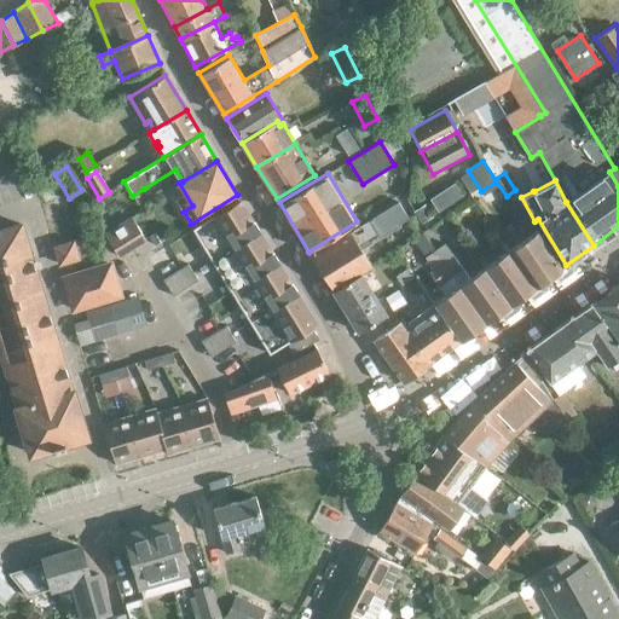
[(455,185),(431,200),(439,212),(463,197),(455,185)]
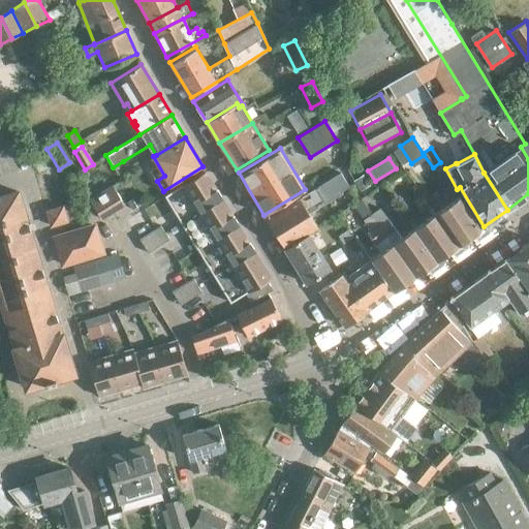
[(205,170),(164,195),(181,223),(221,197),(205,170)]
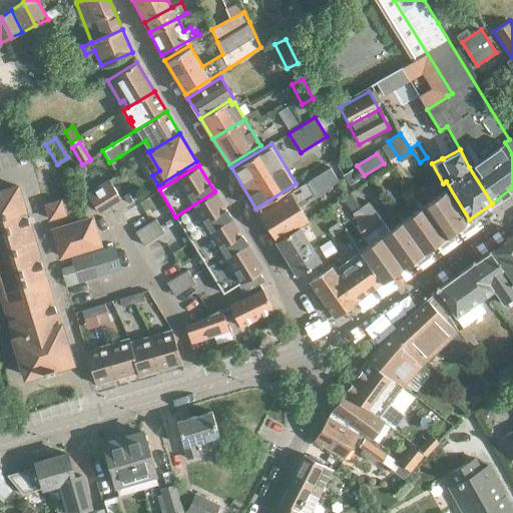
[(276,240),(299,226),(308,220),(300,206),(332,185),(332,184),(338,181),(329,167),(259,211),(276,240)]
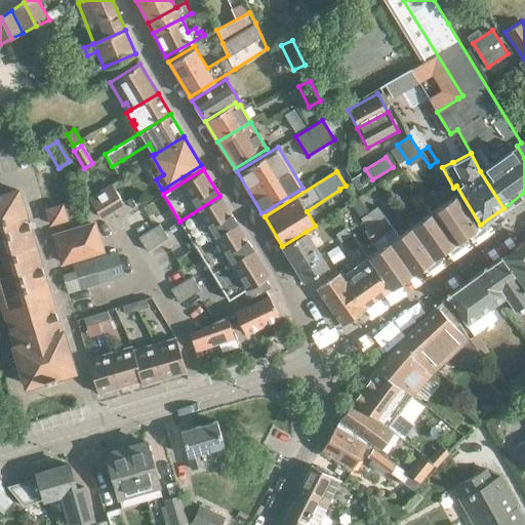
[(102,217),(124,203),(113,184),(86,200),(92,210),(96,208),(102,217)]
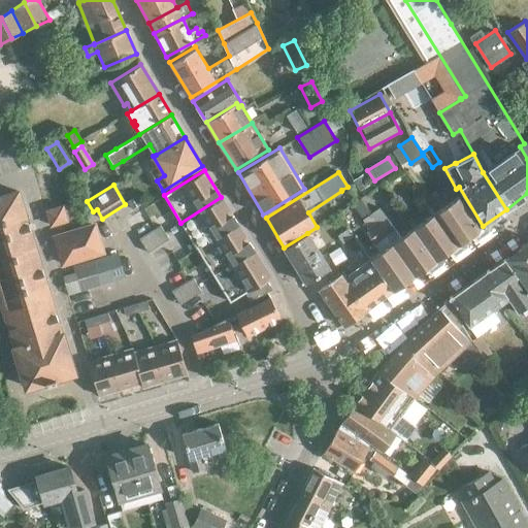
[(58,377),(73,372),(19,191),(0,196),(0,299),(27,387),(40,383),(41,385),(59,380),(58,377)]
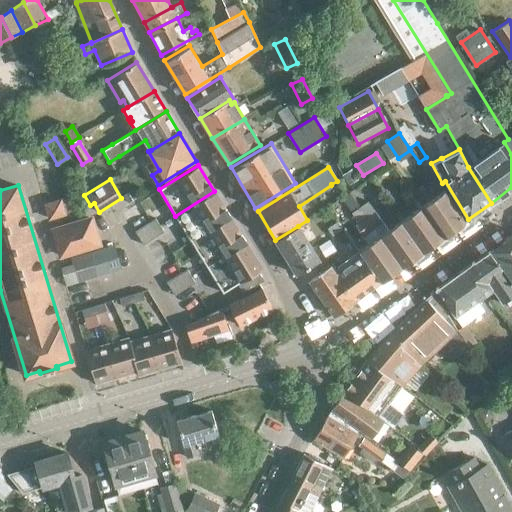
[(400,193),(408,204),(416,198),(409,187),(400,193)]
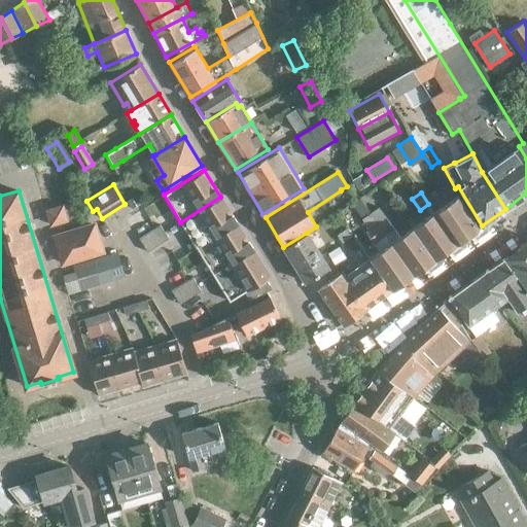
[(434,212),(456,244),(479,227),(456,196),(434,212)]
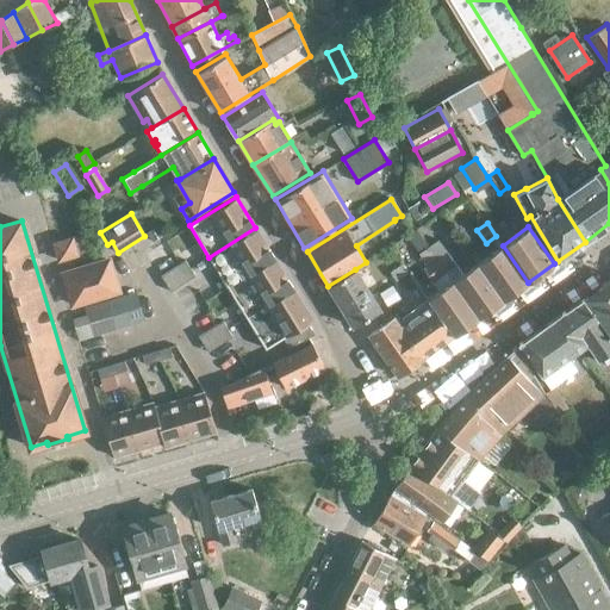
[(226,287),(274,257),(255,228),(209,257),(226,287)]
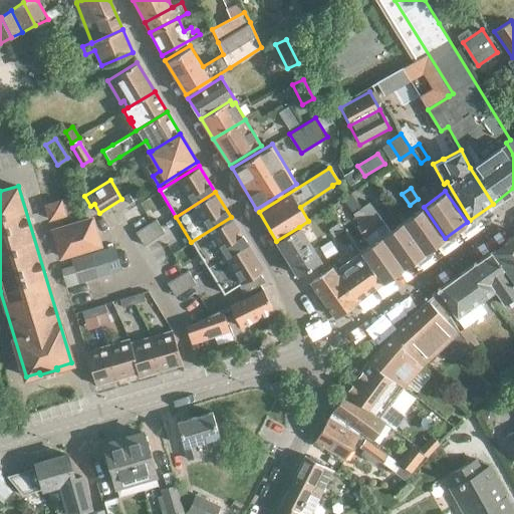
[(49,219),(65,214),(61,200),(45,204),(49,219)]
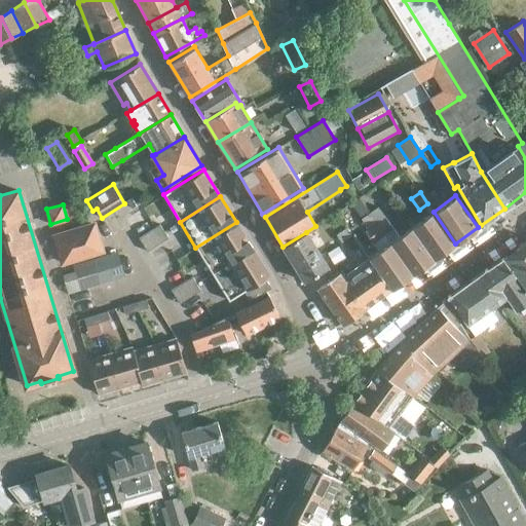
[(434,212),(412,227),(435,258),(455,243),(434,212)]
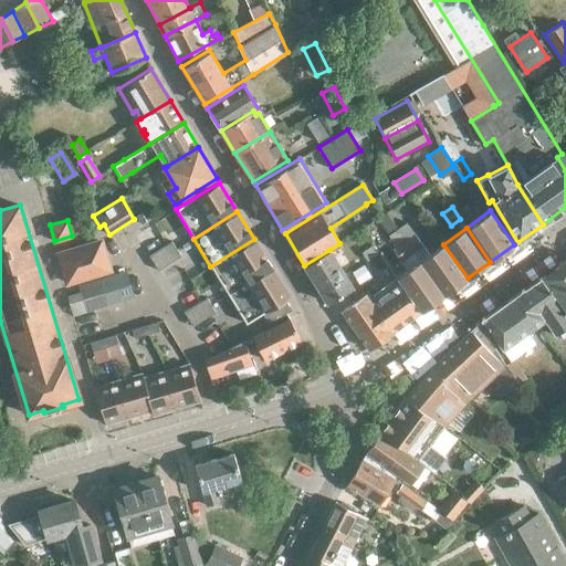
[(415,233),(392,249),(401,261),(423,245),(415,233)]
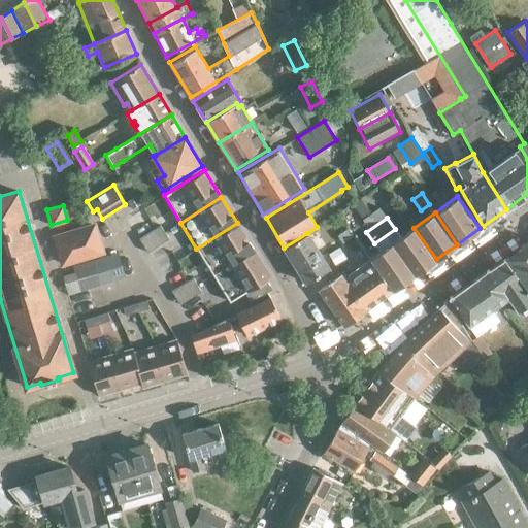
[(237,223),(196,249),(212,274),(254,250),(237,223)]
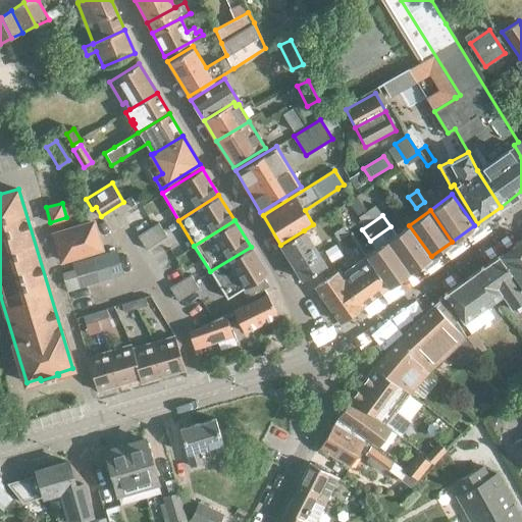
[(54,235),(62,261),(101,249),(93,222),(54,235)]
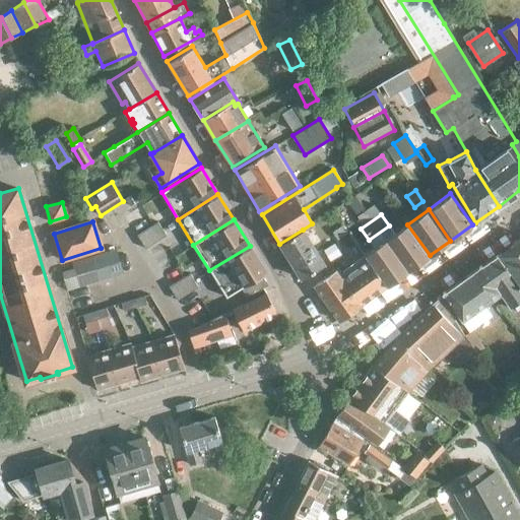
[(157,221),(136,235),(145,249),(167,236),(157,221)]
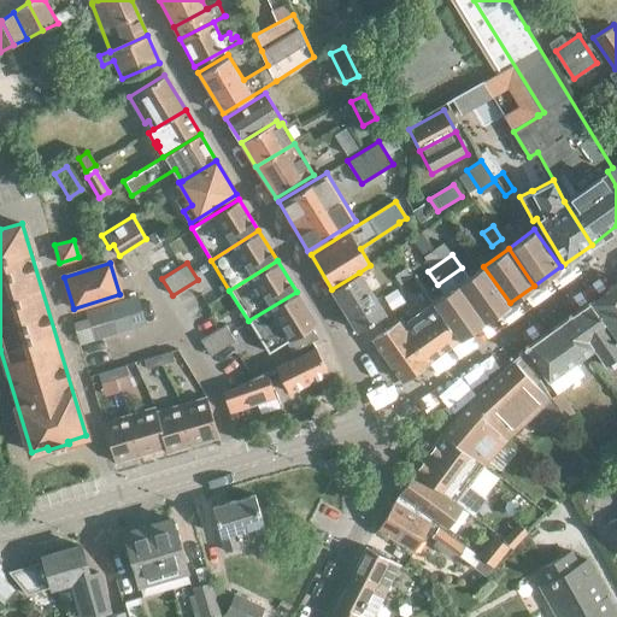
[(458,283),(485,321),(510,303),(483,266),(458,283)]
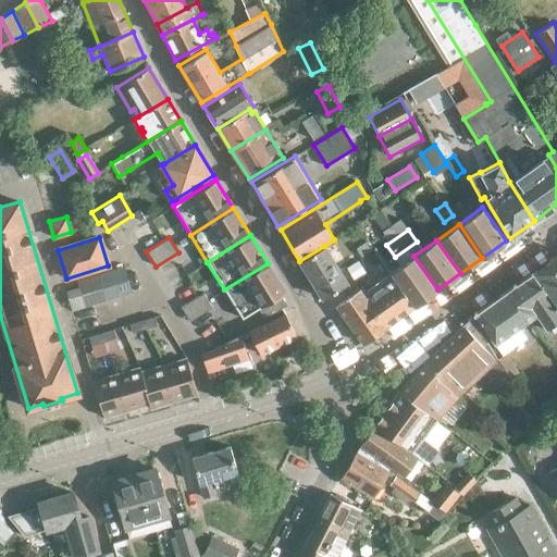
[(324,246),(299,261),(323,298),(347,283),(324,246)]
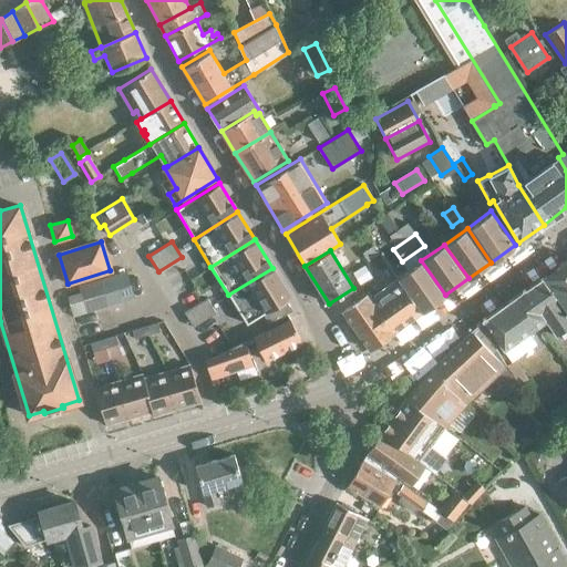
[(398,277),(401,282),(422,311),(445,295),(421,260),(398,277)]
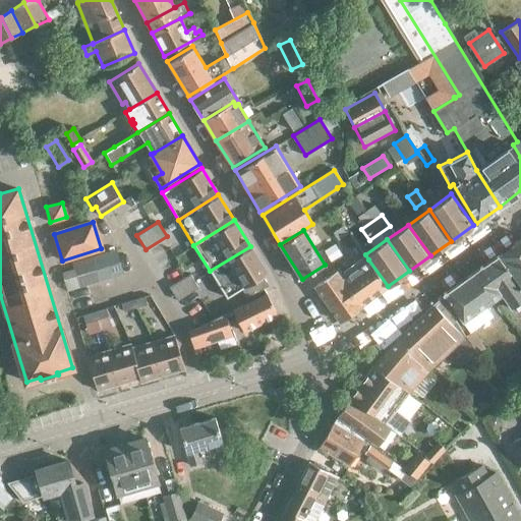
[(513,278),(520,289),(520,239),(497,256),(512,278),(513,278)]
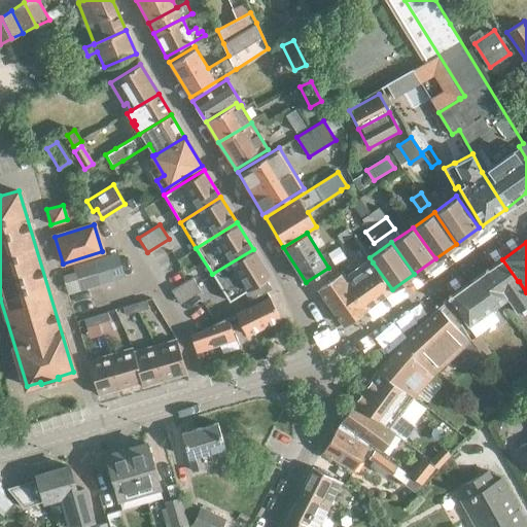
[(244,292),(250,302),(271,288),(266,279),(270,276),(253,249),(212,274),(229,301),(244,292)]
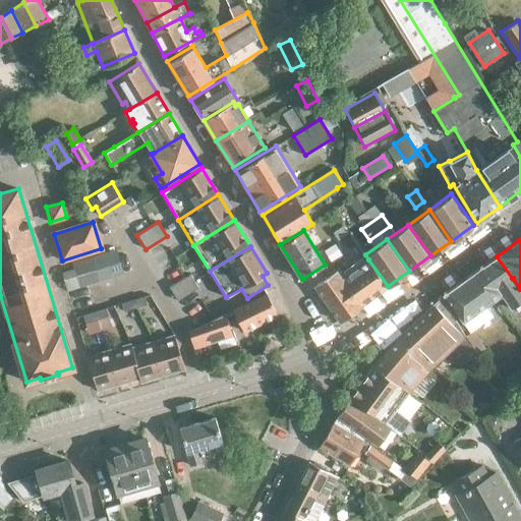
[(72,264),(74,269),(79,287),(122,274),(115,250),(72,264)]
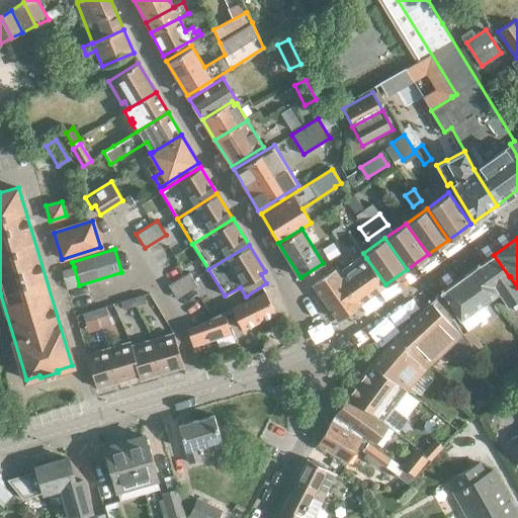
[(477,268),(496,295),(498,294),(507,307),(517,298),(517,287),(510,276),(509,276),(494,255),(477,268)]
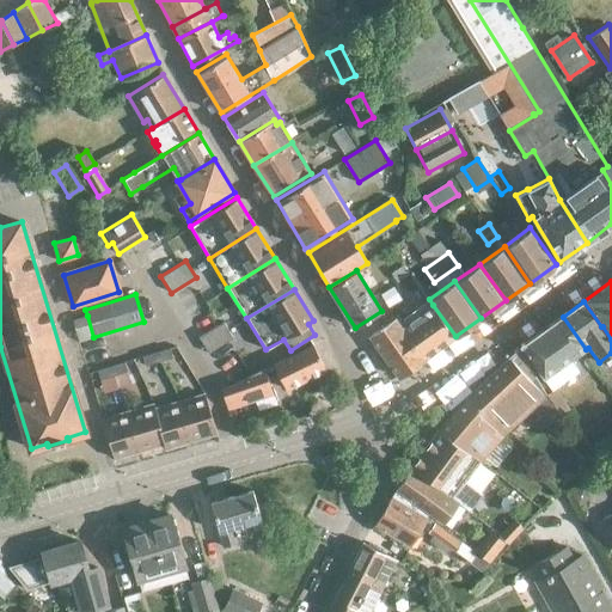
[(433,305),(402,326),(424,359),(456,336),(433,305)]
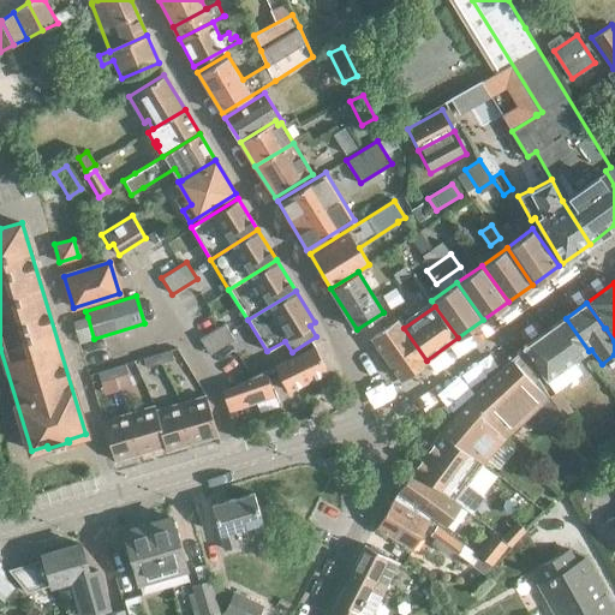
[(589,351),(566,318),(524,347),(553,388),(579,370),(573,362),(589,351)]
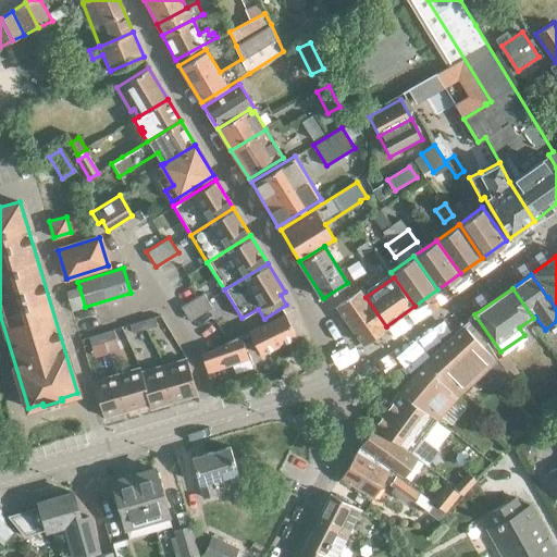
[(386,326),(366,297),(360,289),(336,306),(362,343),(386,326)]
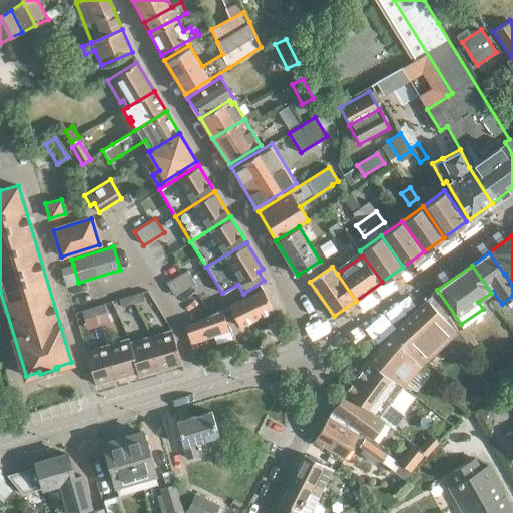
[(174,297),(195,284),(186,270),(166,283),(174,297)]
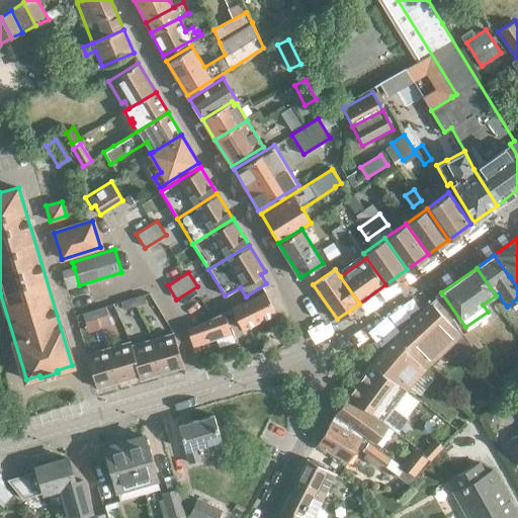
[(242,329),(275,313),(265,291),(232,309),(242,329)]
